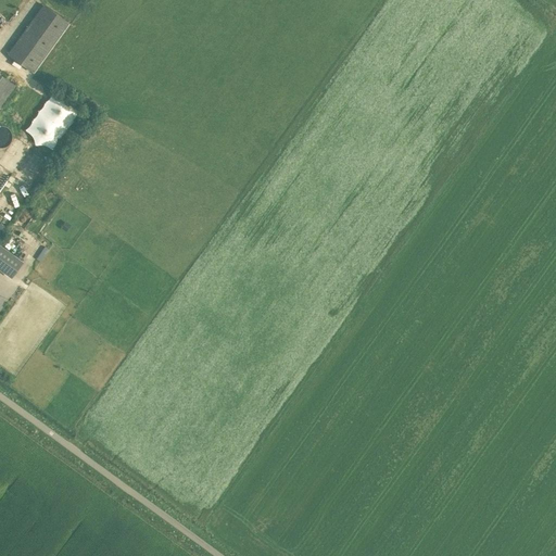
[(7,54),(33,73),(67,23),(42,4),(7,54)]
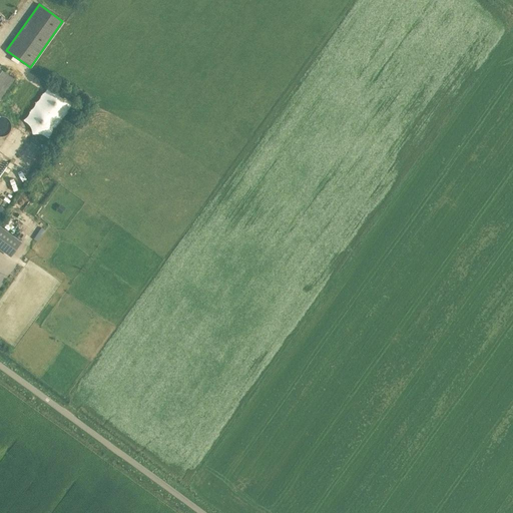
[(0,97),(13,79),(0,69),(0,97)]
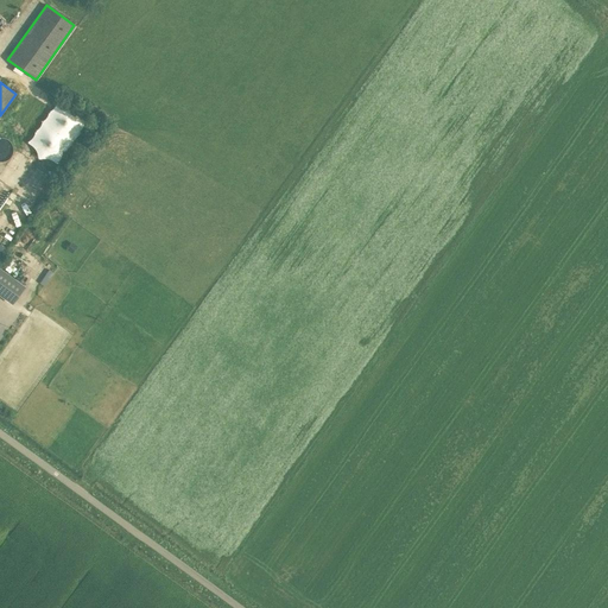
[(52,100),(27,146),(58,163),(83,118),(52,100)]
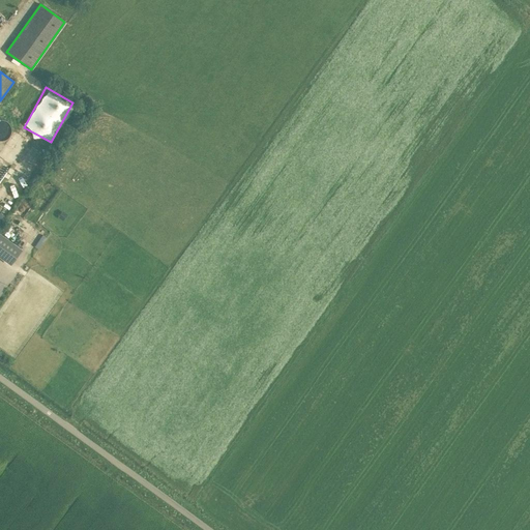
[(9,135),(10,131),(9,129),(9,127),(8,126),(7,124),(3,122),(0,121),(0,142),(3,141),(5,141),(7,139),(9,136),(9,135)]
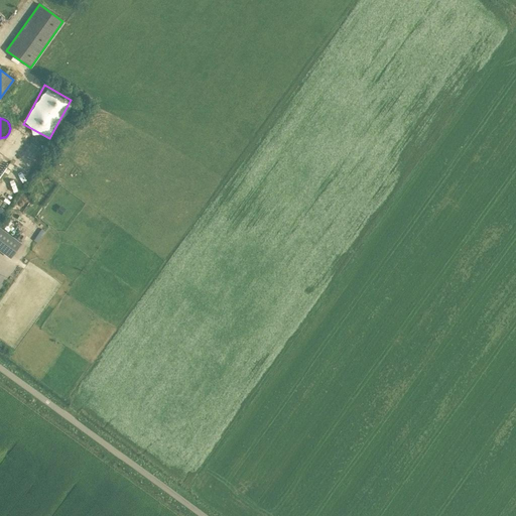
[(0,252),(9,259),(21,244),(0,228),(0,252)]
